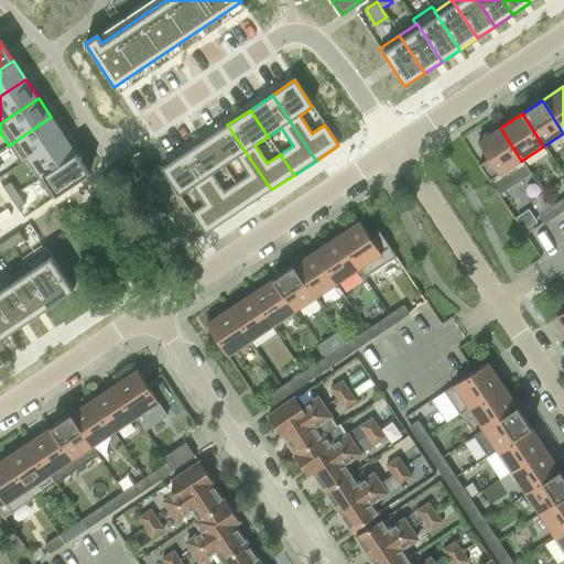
[(51,117),(9,145),(22,165),(26,162),(25,161),(63,136),(51,117)]
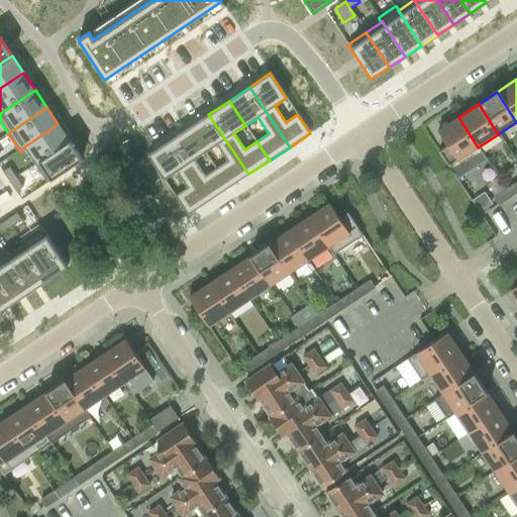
[(208,114),(189,128),(205,152),(216,144),(227,161),(215,169),(228,188),(248,174),(208,114)]
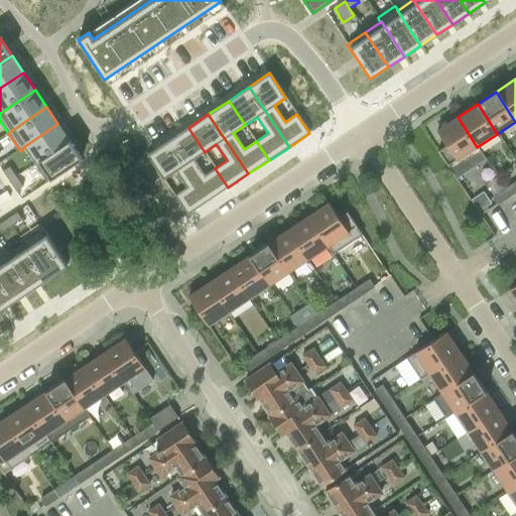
[(458,117),(436,131),(446,146),(437,152),(446,167),(477,147),(458,117)]
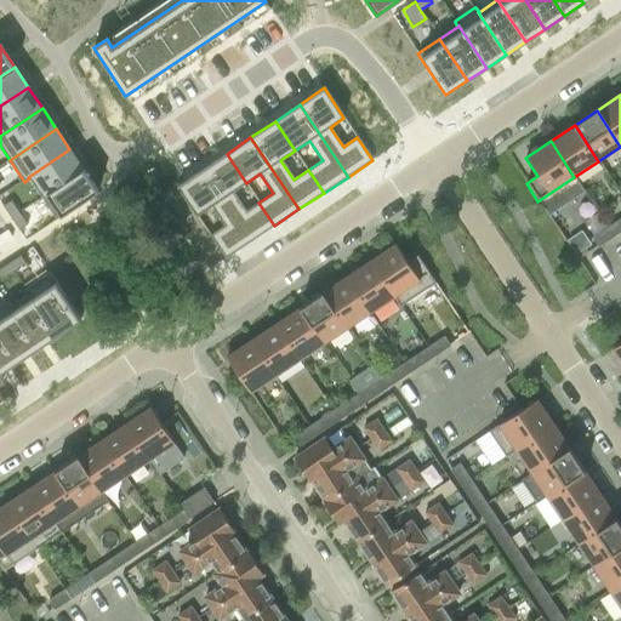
[(69,149),(28,177),(29,178),(41,198),(84,170),(69,149)]
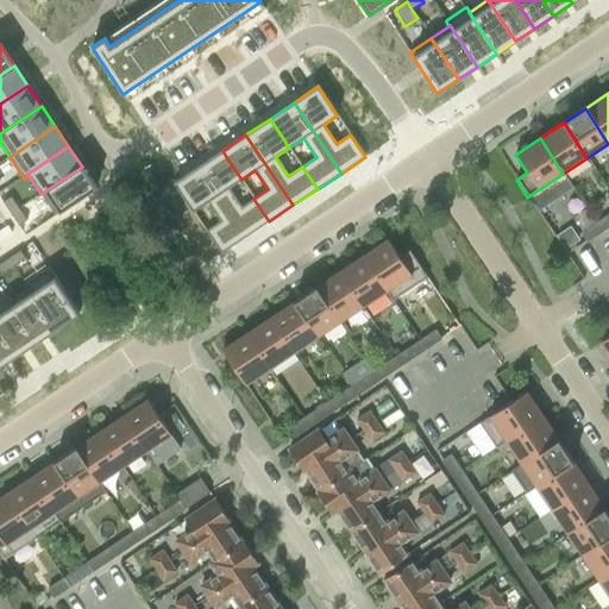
[(223,151),(198,167),(245,238),(269,221),(253,199),(240,208),(227,189),(242,180),(223,151)]
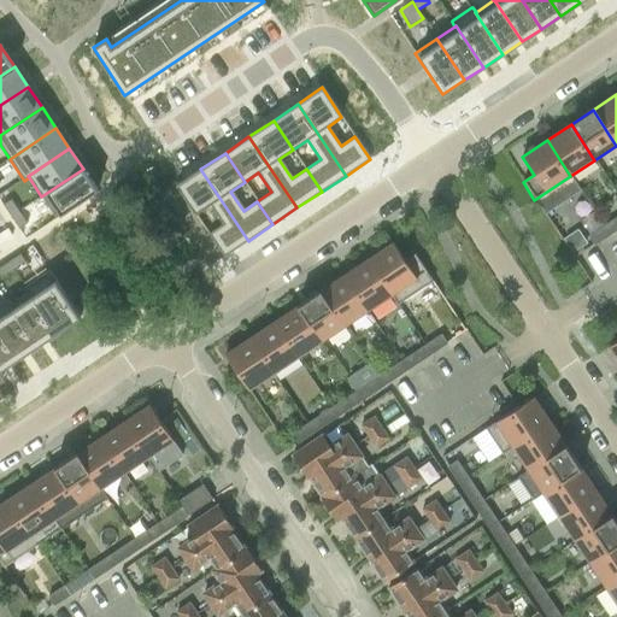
[(83,169),(41,197),(56,218),(98,191),(83,169)]
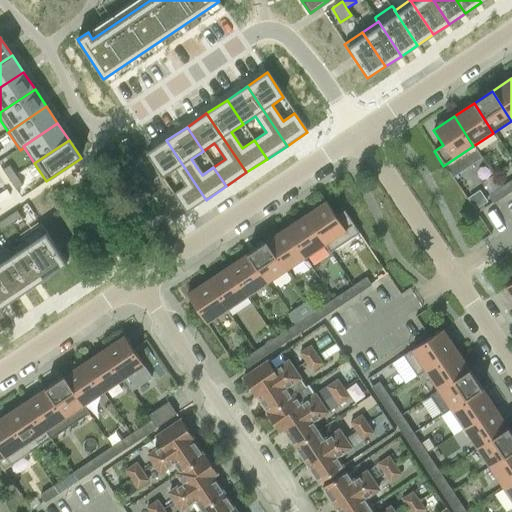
[(166,140),(146,154),(162,178),(174,170),(185,186),(173,194),(186,213),(199,205),(206,200),(166,140)]
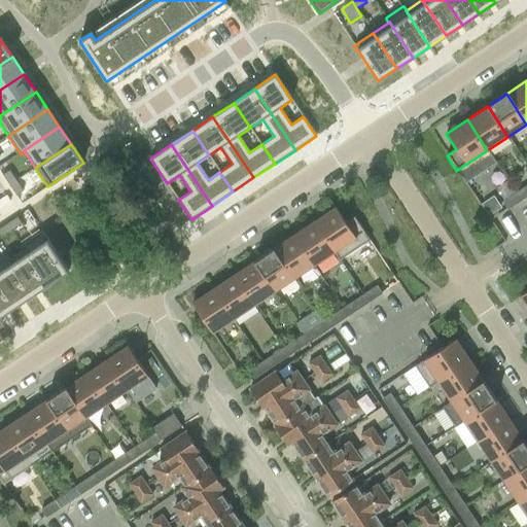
[(9,170),(2,175),(9,185),(16,180),(9,170)]
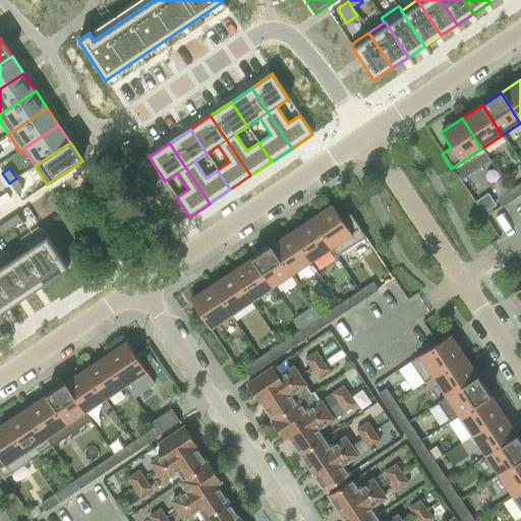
[(16,178),(9,183),(16,193),(22,188),(16,178)]
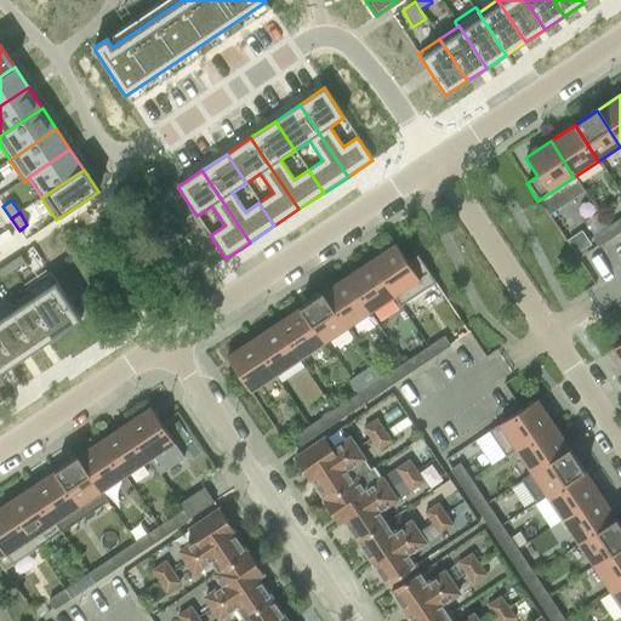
[(620,229),(620,218),(609,228),(614,235),(620,229)]
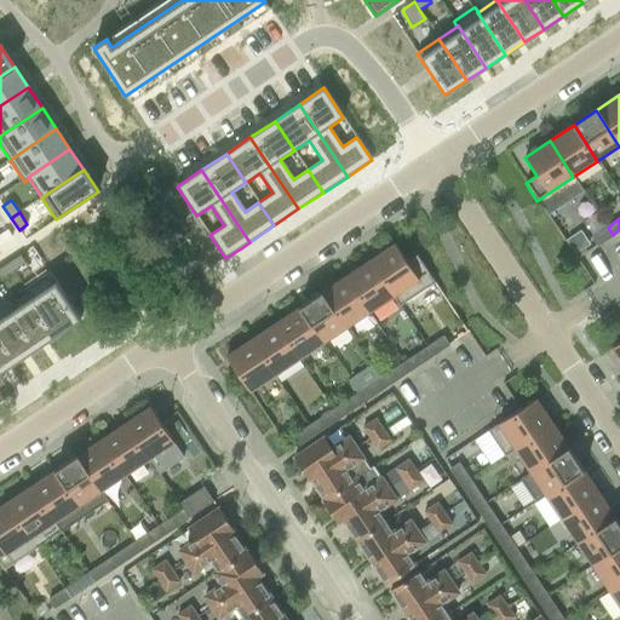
[(608,228),(592,237),(597,246),(613,235),(608,228)]
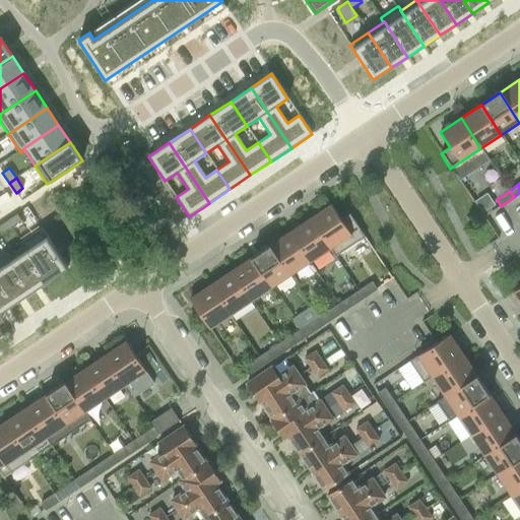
[(486,194),(475,201),(482,212),(494,205),(486,194)]
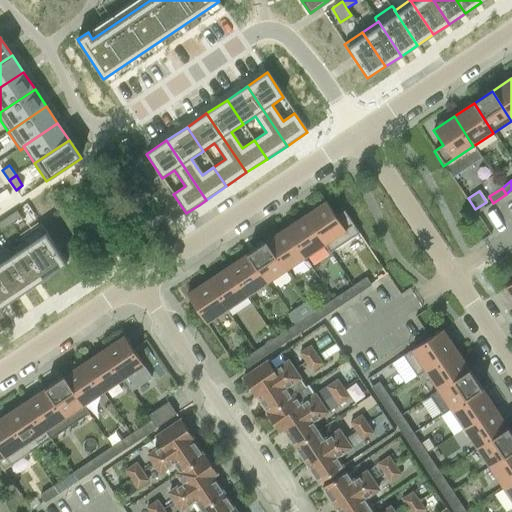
[(304,216),(324,245),(330,253),(359,234),(344,211),(336,216),(326,201),(304,216)]
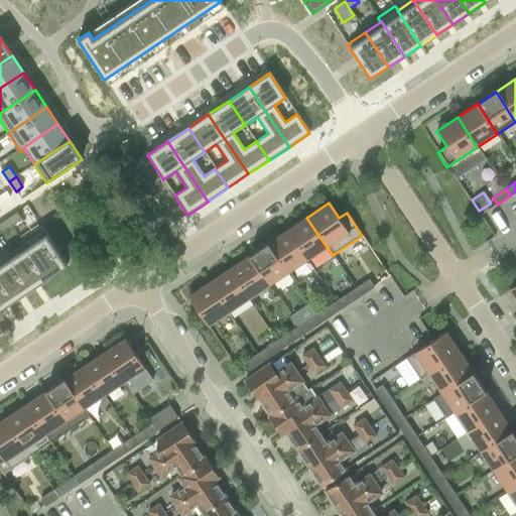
[(17,212),(7,219),(11,226),(21,219),(17,212)]
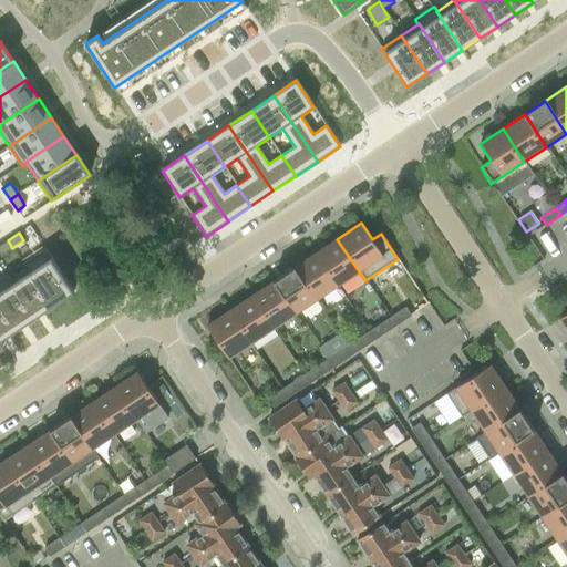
[(315,254),(337,286),(359,271),(337,239),(315,254)]
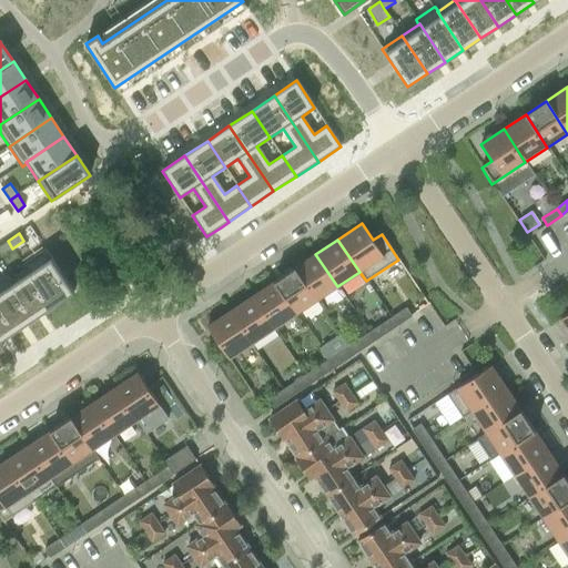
[(8,241),(0,245),(0,254),(1,256),(12,249),(8,241)]
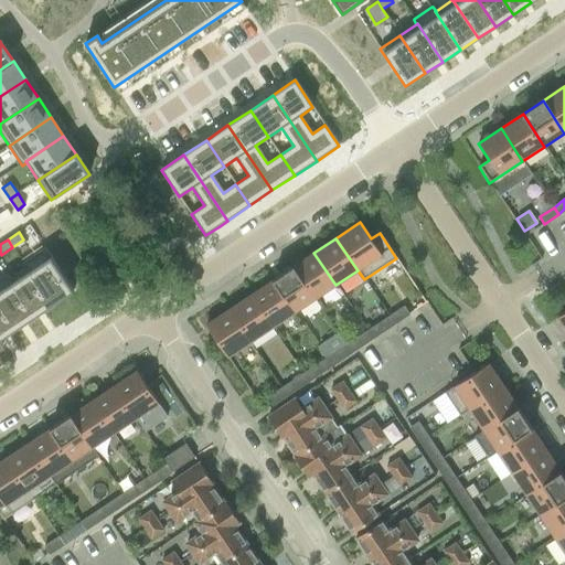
[(44,248),(22,264),(24,268),(25,267),(52,306),(73,291),(44,248)]
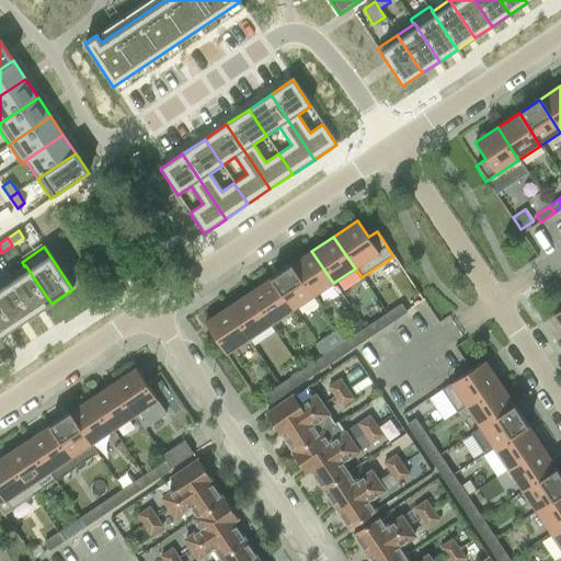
[(289,265),(311,298),(333,283),(311,251),(289,265)]
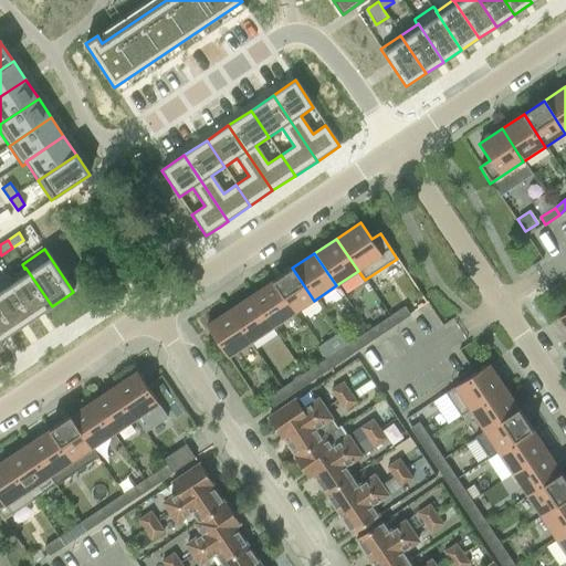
[(9,279),(8,280),(33,318),(52,306),(25,268),(24,269),(11,279),(9,279)]
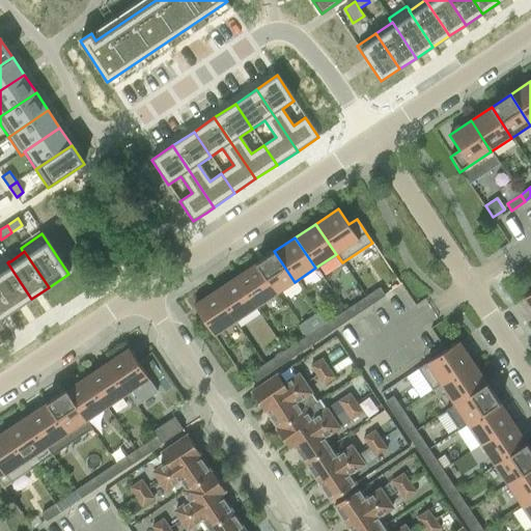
[(295,282),(274,251),(255,263),(276,295),(295,282)]
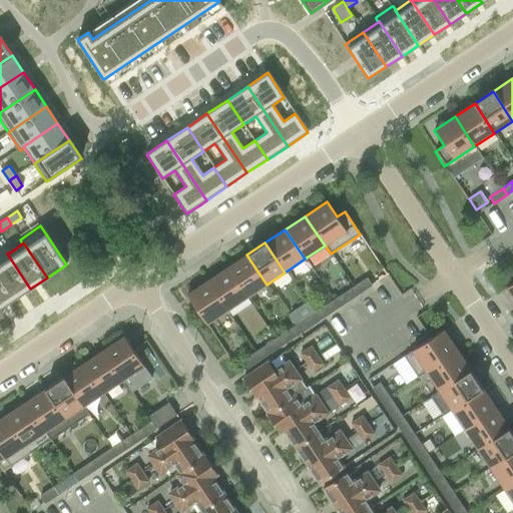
[(6,248),(0,252),(0,277),(15,299),(30,289),(7,253),(8,252),(6,248)]
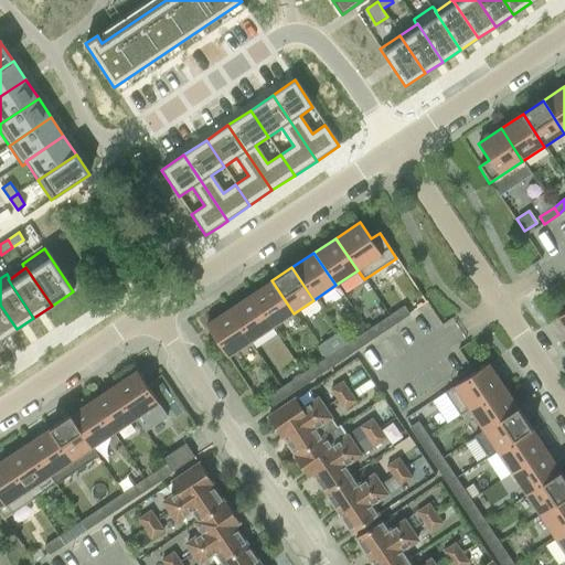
[(251,296),(272,328),(294,313),(272,280),(251,296)]
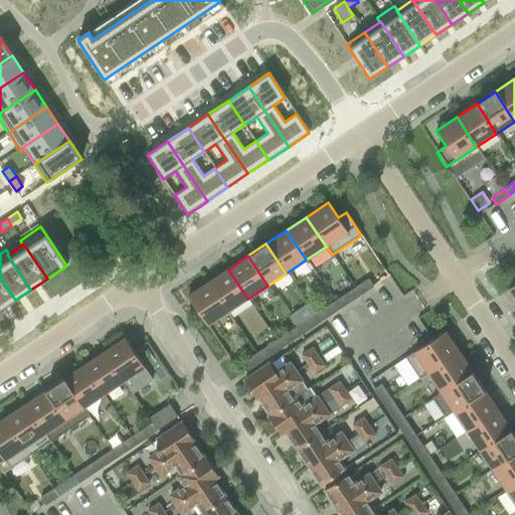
[(208,283),(227,312),(247,299),(228,270),(208,283)]
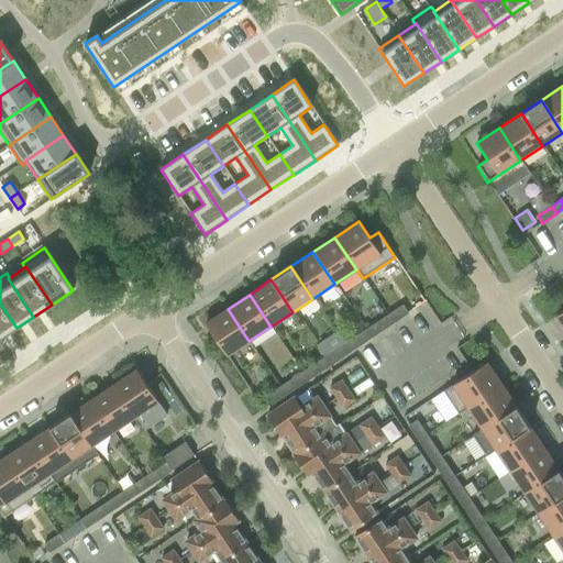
[(0,304),(0,339),(14,329),(17,328),(0,304)]
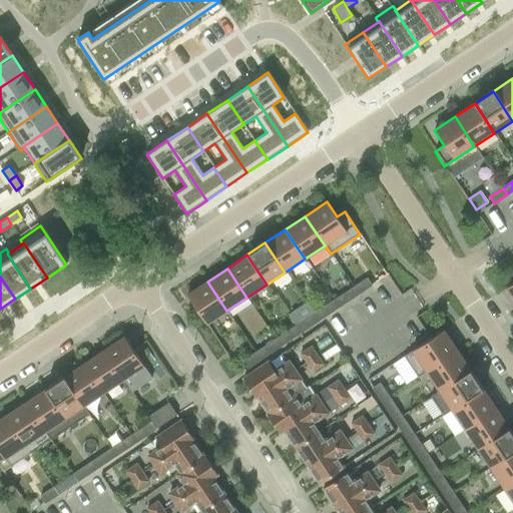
[(358,294),(371,286),(366,280),(354,288),(358,294)]
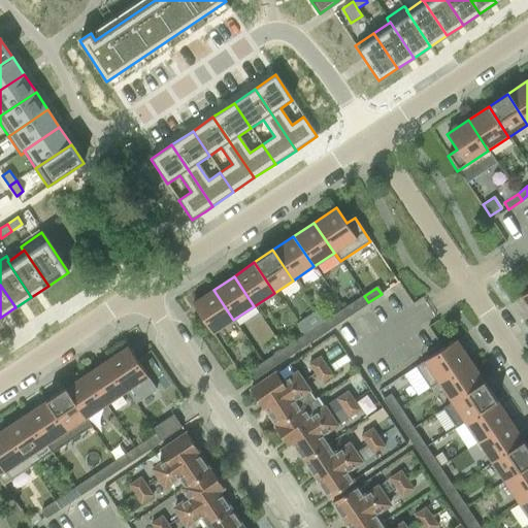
[(212,334),(233,320),(213,290),(193,303),(212,334)]
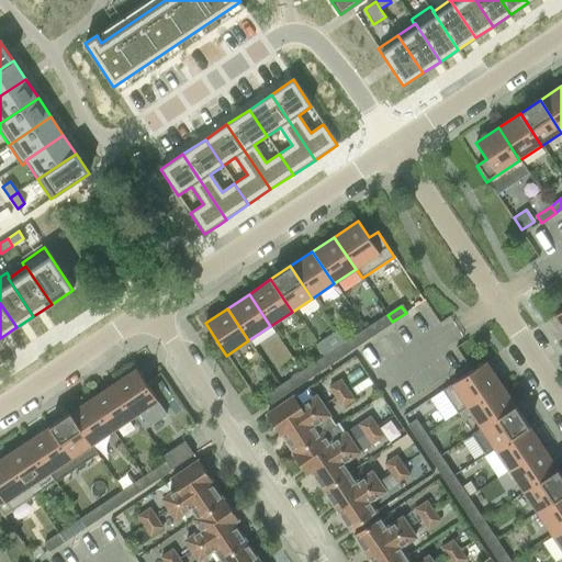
[(379,332),(392,322),(388,315),(374,324),(379,332)]
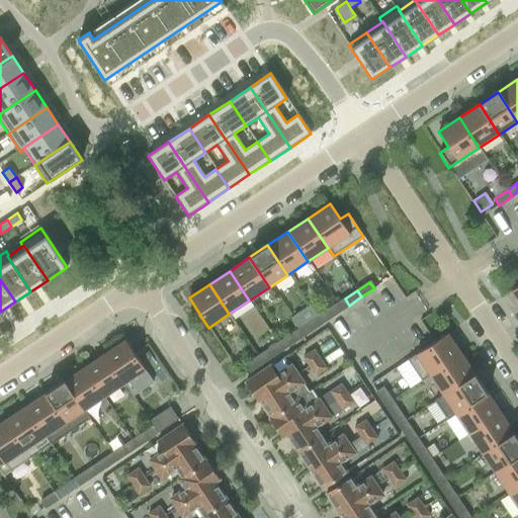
[(325,313),(329,319),(344,309),(339,303),(325,313)]
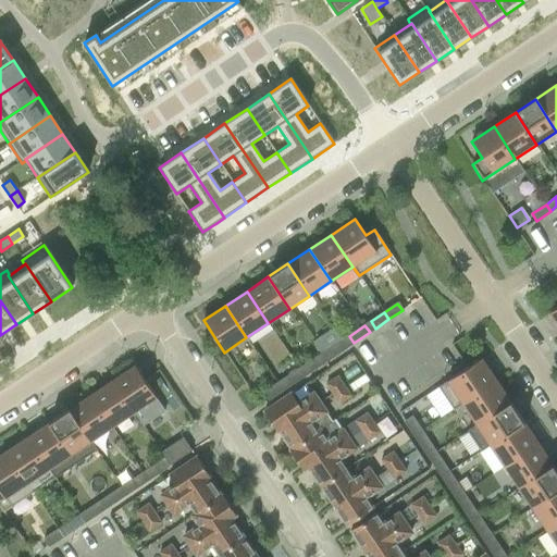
[(348,346),(343,339),(327,350),(332,357),(348,346)]
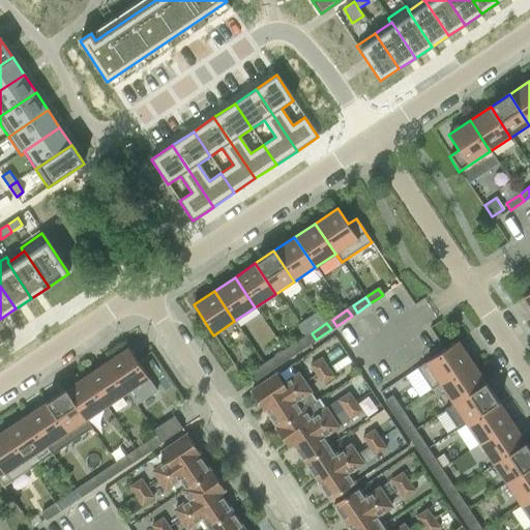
[(293,346),(297,352),(313,342),(307,335),(293,346)]
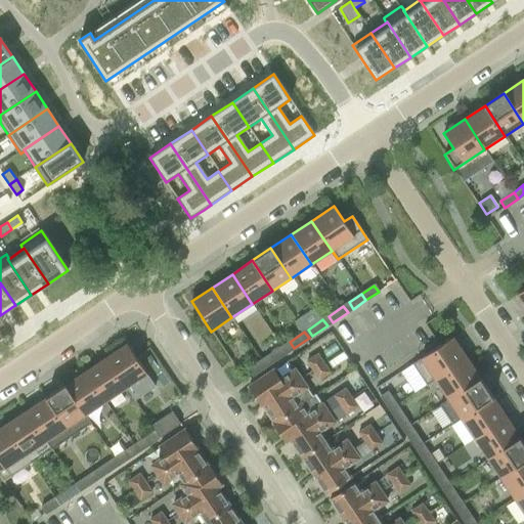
[(427,386),(435,381),(468,359),(452,337),(412,364),(427,386)]
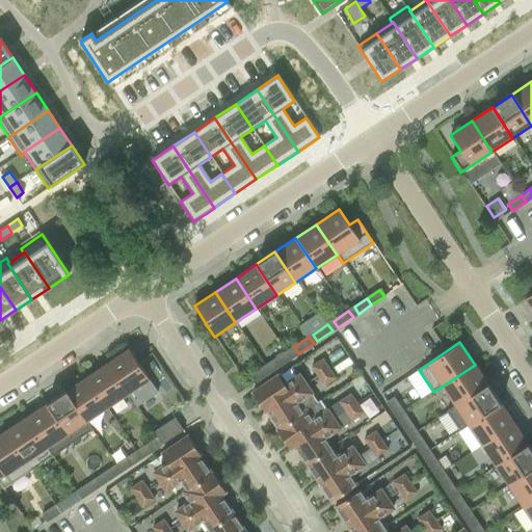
[(129,349),(107,364),(128,394),(135,404),(136,407),(157,393),(149,379),(150,379),(129,349)]
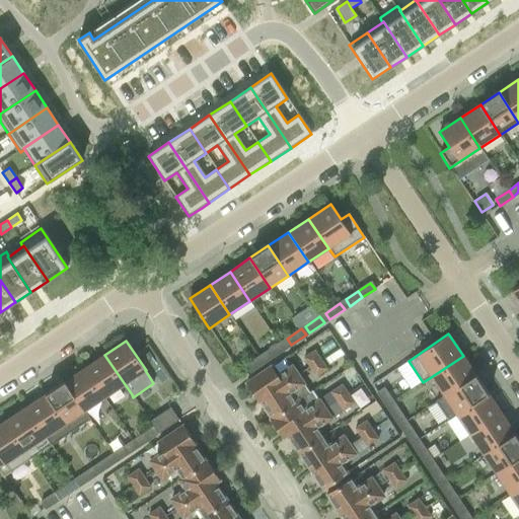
[(267,352),(271,359),(286,349),(281,342),(267,352)]
